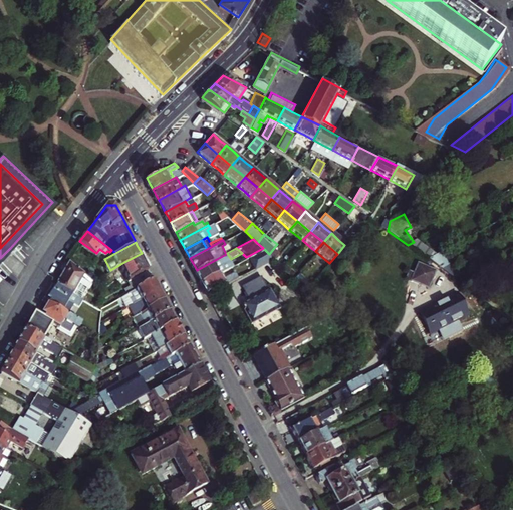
[(263,248),(250,255),(256,266),(272,257),(269,254),(263,248)]
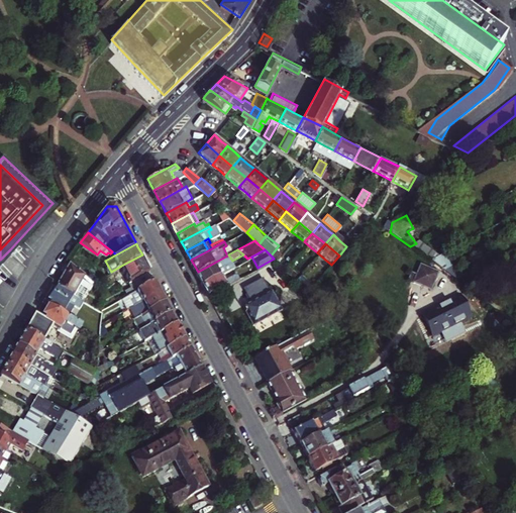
[(129,280),(132,279),(149,269),(145,261),(142,254),(121,266),(129,280)]
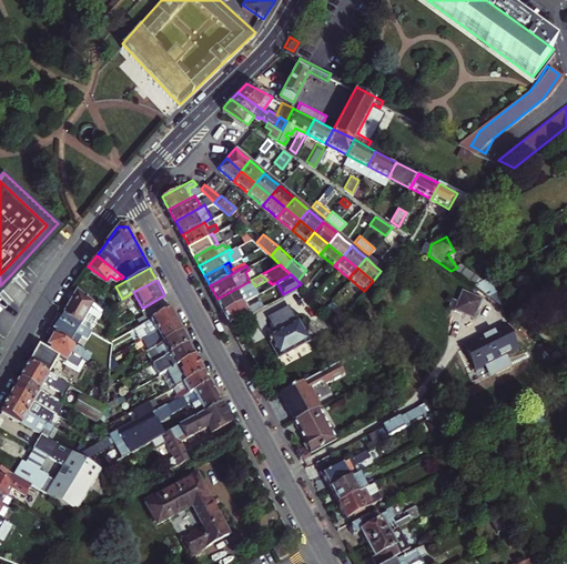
[(250,281),(218,299),(221,305),(224,311),(243,300),(257,292),(255,286),(251,280),(250,281)]
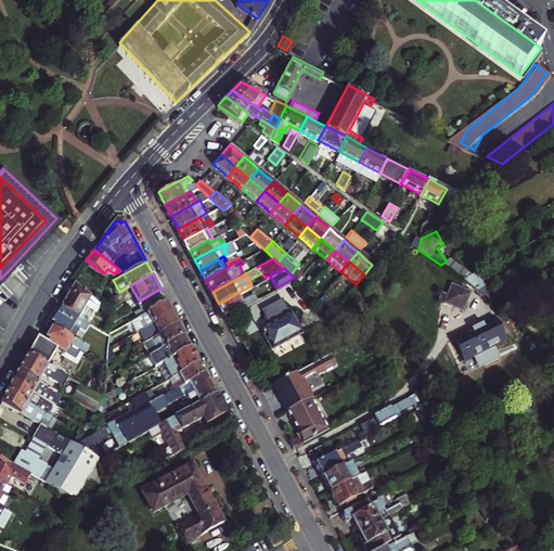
[(448,278),(438,294),(460,307),(469,291),(448,278)]
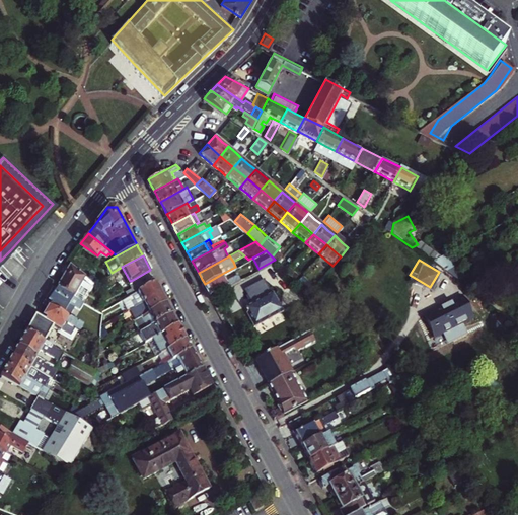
[(75,295),(88,275),(75,266),(69,275),(66,272),(65,274),(58,285),(75,295)]
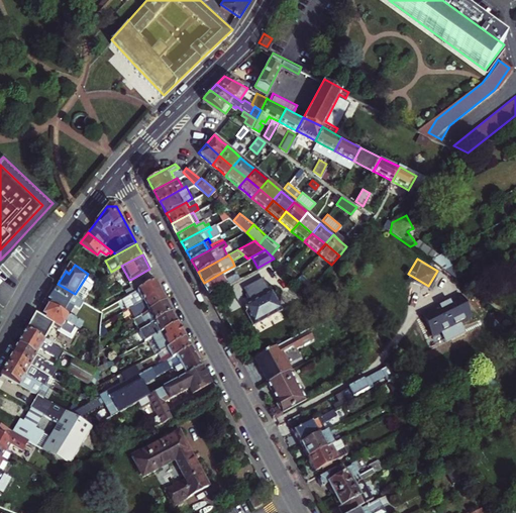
[(234,266),(221,273),(224,278),(237,271),(234,266)]
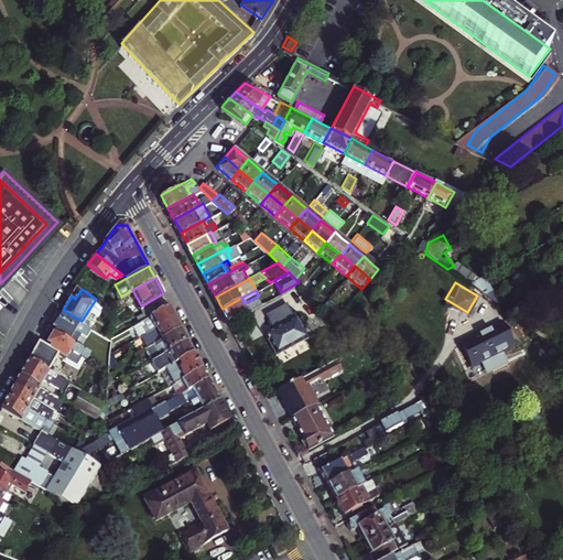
[(163,293),(144,304),(150,315),(170,304),(166,298),(163,293)]
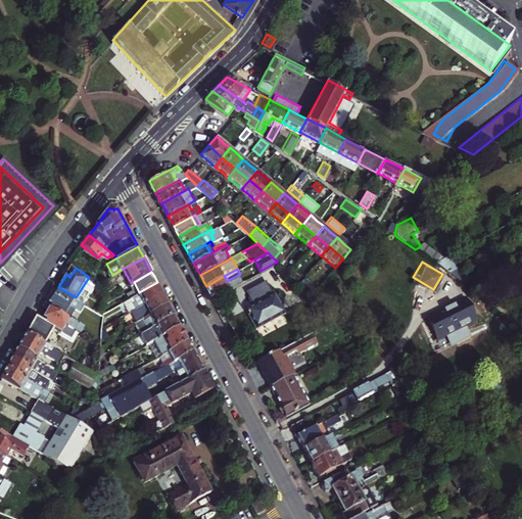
[(208,291),(211,297),(243,280),(240,274),(227,281),(224,276),(206,286),(208,291)]
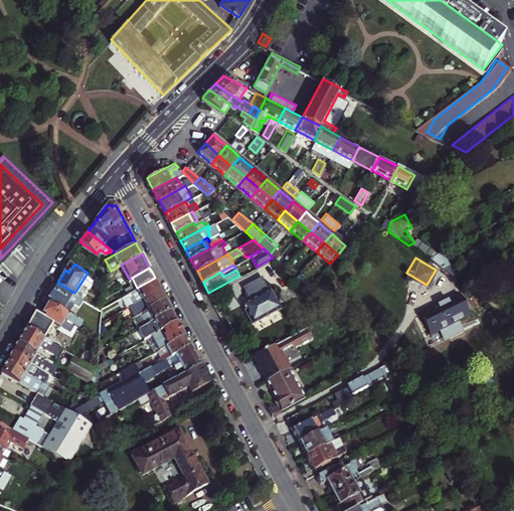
[(130,304),(141,298),(142,299),(151,294),(150,292),(159,286),(156,281),(155,278),(137,288),(125,294),(130,304)]
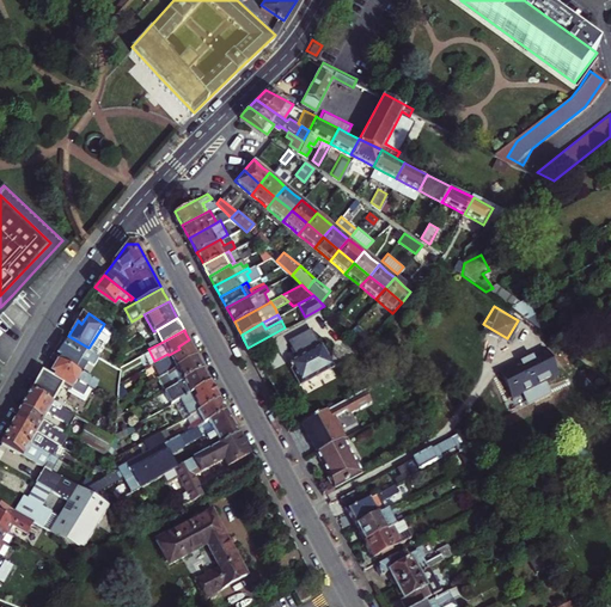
[(62,354),(60,357),(81,369),(89,357),(96,361),(99,354),(89,348),(68,336),(63,344),(59,353),(62,354)]
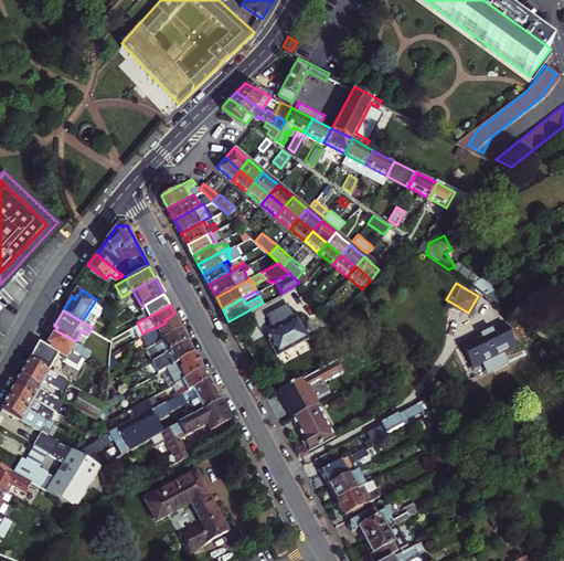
[(156,328),(155,327),(142,334),(149,345),(181,327),(179,321),(174,314),(165,320),(166,323),(156,328)]
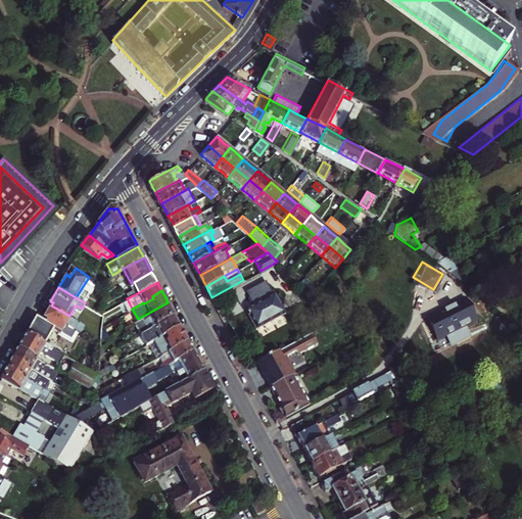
[(246,308),(253,319),(281,303),(275,291),(246,308)]
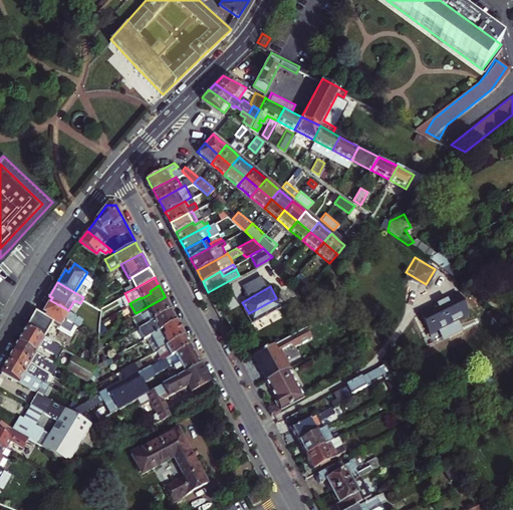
[(421,311),(431,331),(468,313),(458,293),(421,311)]
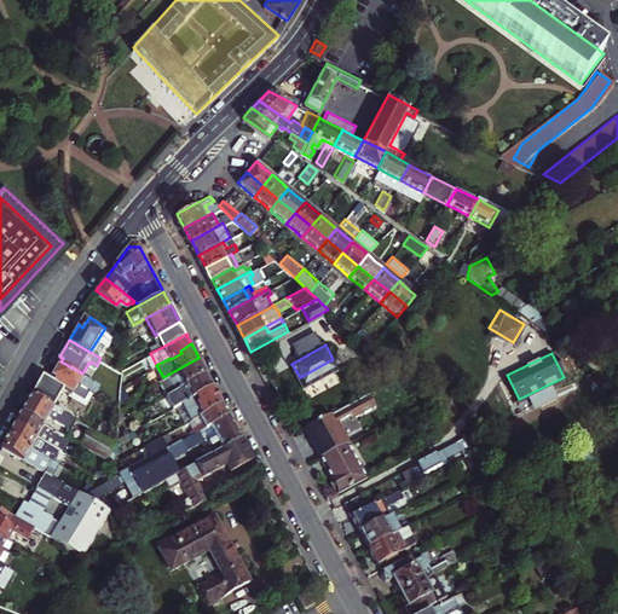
[(201,361),(198,358),(163,377),(171,391),(180,386),(206,371),(201,361)]
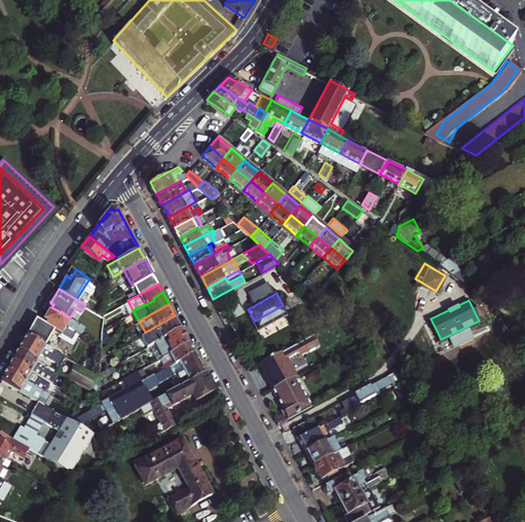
[(287,311),(283,305),(255,321),(258,328),(287,311)]
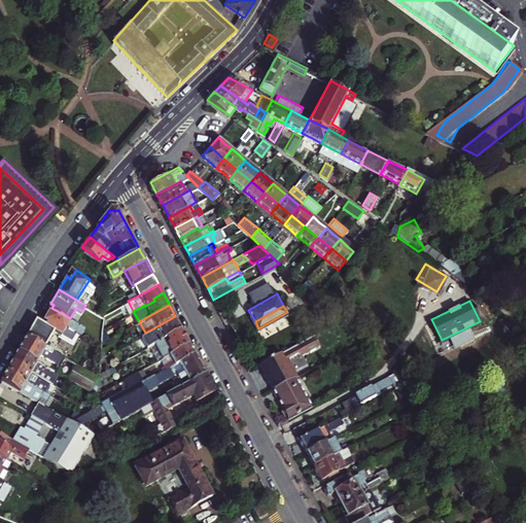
[(70,318),(51,308),(45,318),(49,320),(46,324),(36,318),(27,334),(46,346),(56,329),(73,340),(77,334),(82,337),(86,328),(70,318)]
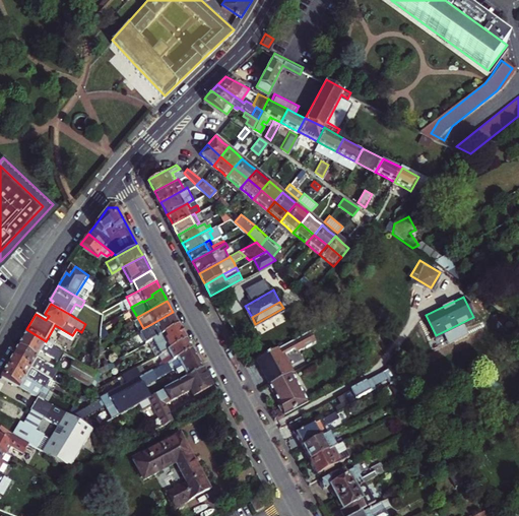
[(137,317),(131,307),(125,310),(130,321),(137,317)]
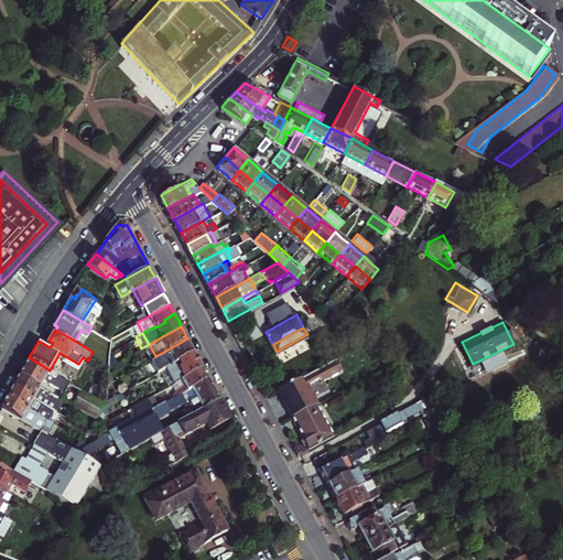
[(161,368),(170,363),(194,351),(191,343),(187,338),(164,352),(155,356),(154,356),(161,368)]
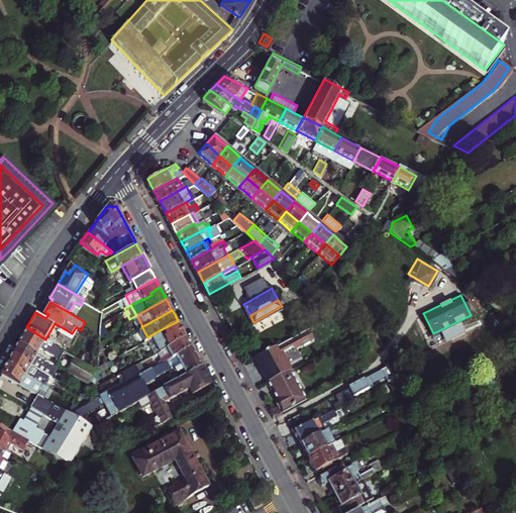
[(169,344),(186,335),(181,326),(178,321),(156,332),(159,338),(164,335),(169,344)]
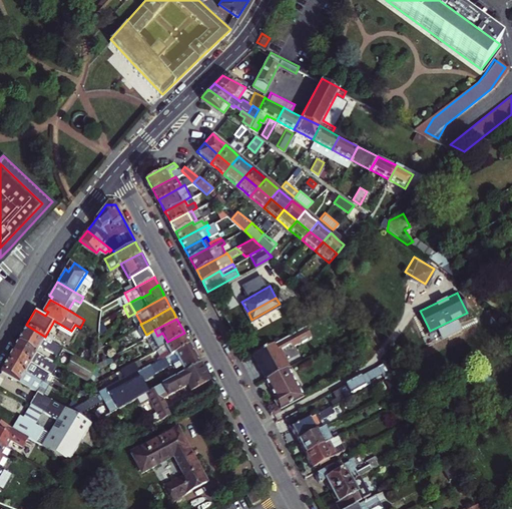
[(45,337),(26,325),(22,333),(18,340),(37,351),(40,345),(58,355),(62,347),(45,337)]
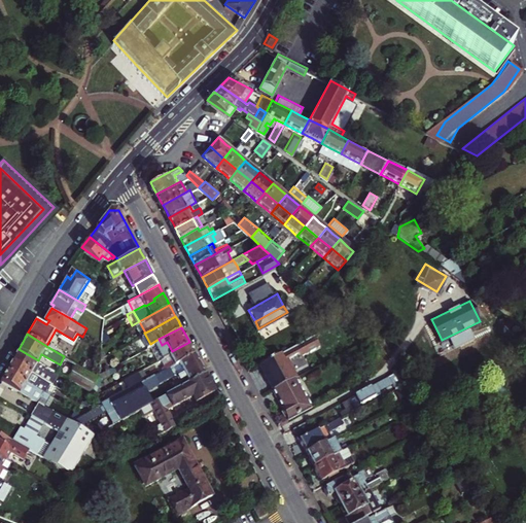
[(318,344),(312,334),(281,351),(287,360),(318,344)]
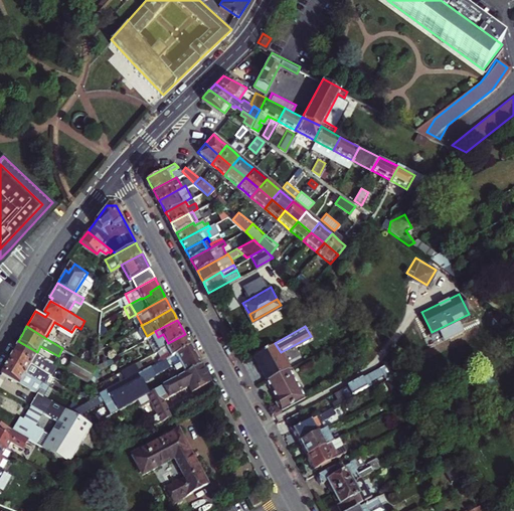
[(157,355),(160,360),(190,345),(186,337),(185,334),(168,343),(158,348),(161,353),(157,355)]
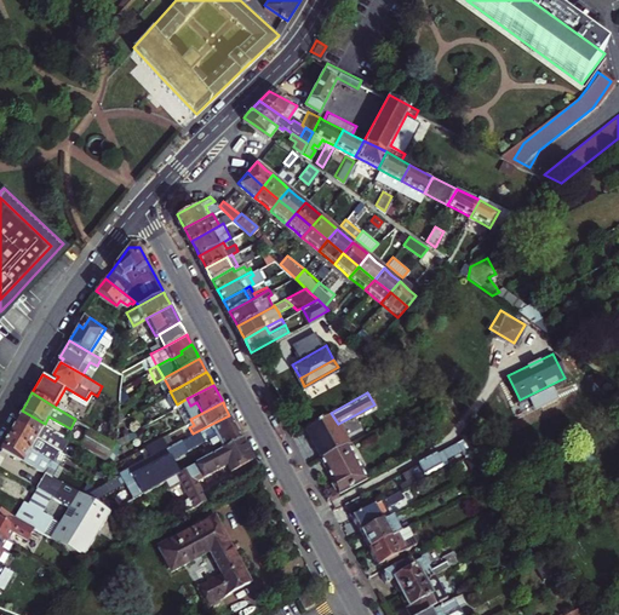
[(45,424),(22,411),(18,417),(16,421),(59,448),(62,449),(69,438),(45,424)]
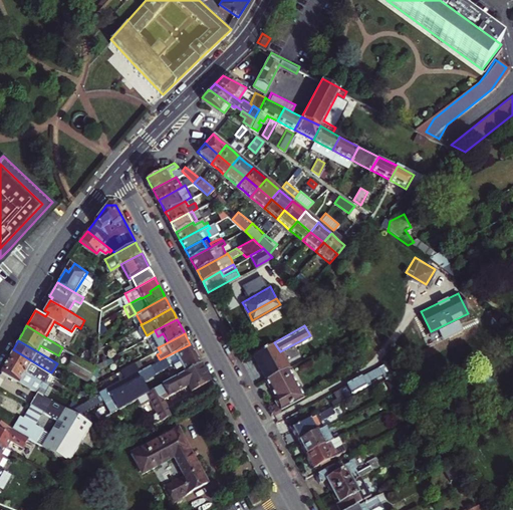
[(287,366),(274,342),(253,353),(262,369),(267,377),(287,366)]
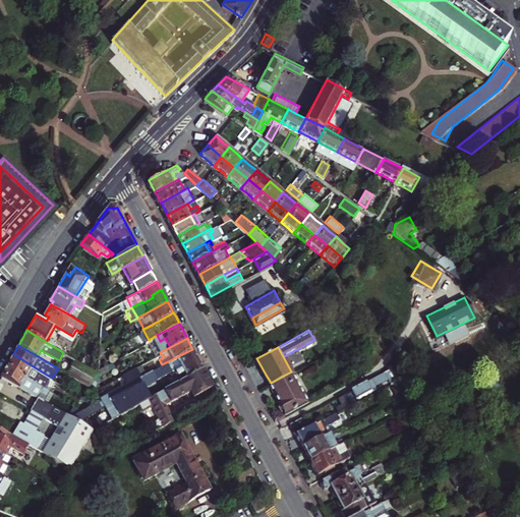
[(146,372),(150,381),(172,369),(175,370),(177,375),(184,370),(187,377),(203,367),(195,355),(192,349),(162,364),(146,372)]
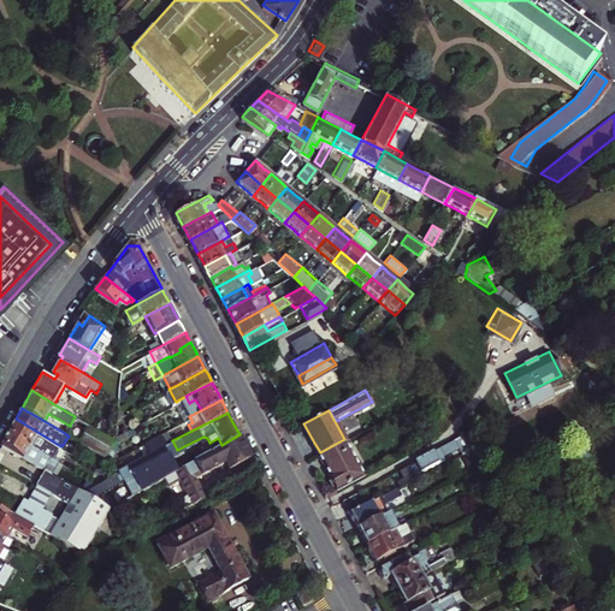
[(59,445),(16,419),(12,425),(7,431),(52,457),(59,445)]
